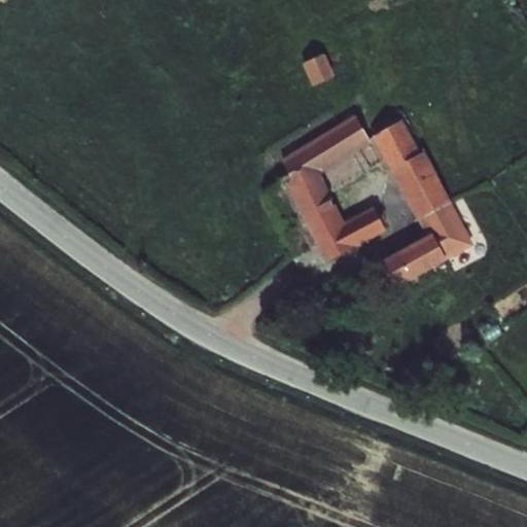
[(303,62),(312,84),(331,76),(322,54),(303,62)]
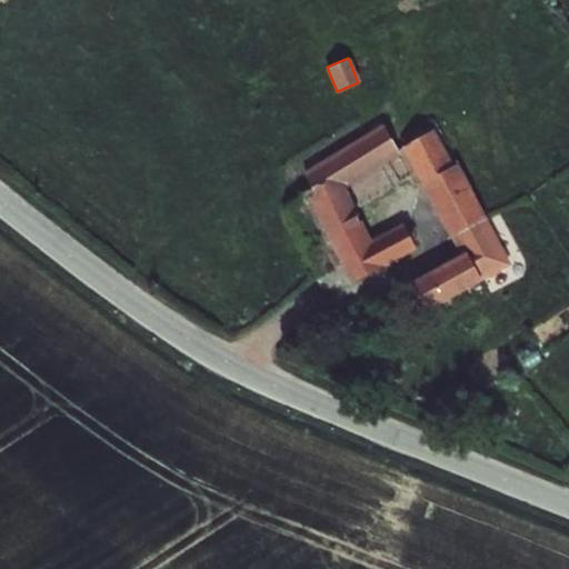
[(399,153),(382,122),(302,172),(312,191),(309,198),(341,266),(349,283),(350,283),(417,249),(402,222),(371,239),(362,220),(359,221),(357,216),(359,215),(345,187),(399,153)]
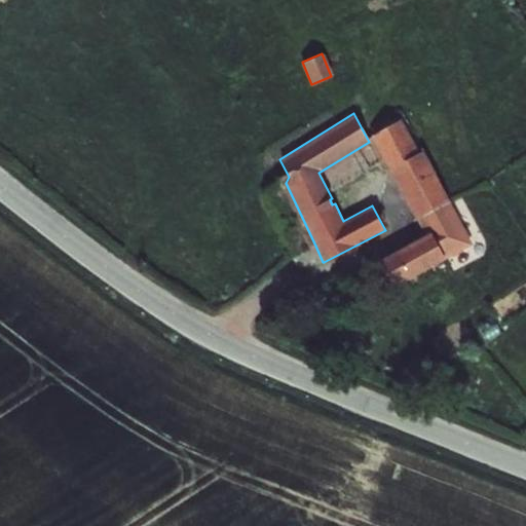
[(450,201),(451,201),(423,150),(420,152),(401,119),(372,136),(416,219),(450,201)]
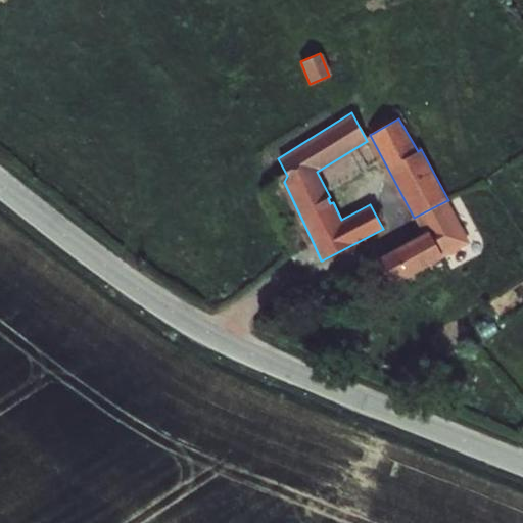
[(447,200),(414,218),(412,219),(420,234),(427,230),(442,258),(470,243),(447,200)]
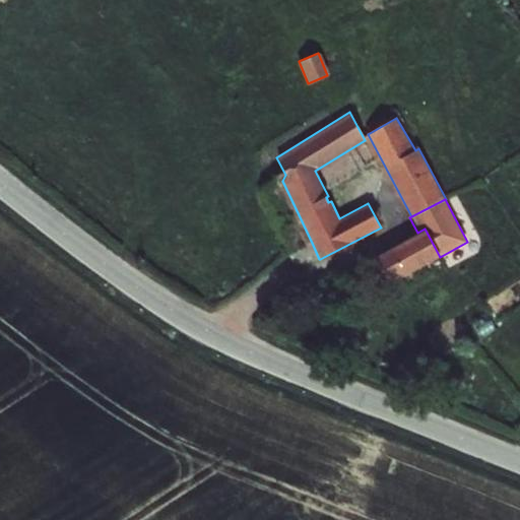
[(388,284),(411,270),(440,257),(425,229),(417,233),(374,257),(388,284)]
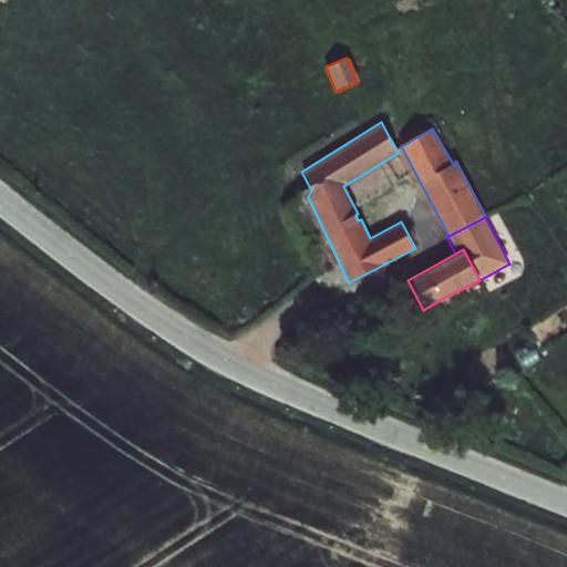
[(348,282),(340,265),(316,278),(323,295),(348,282)]
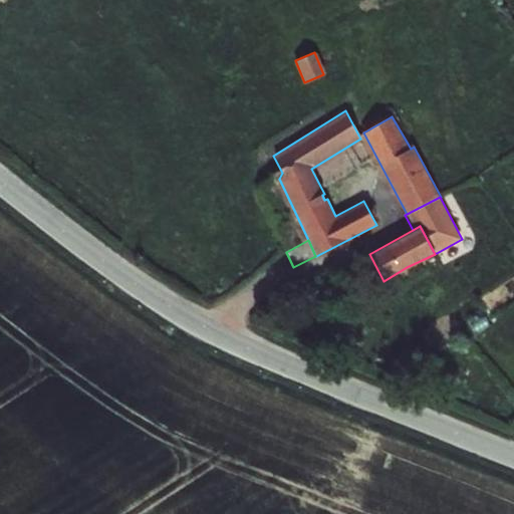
All buildings are outlined.
